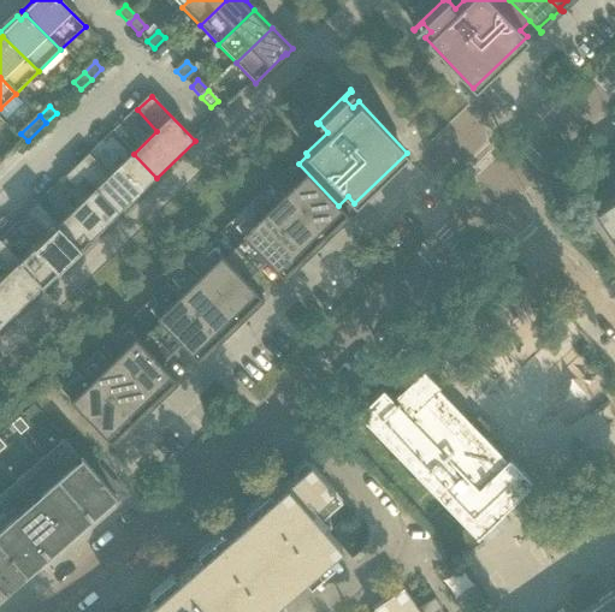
[(117,217),(122,212),(124,214),(137,201),(136,198),(143,190),(146,192),(147,192),(145,190),(157,178),(134,154),(110,177),(89,156),(75,171),(84,182),(94,191),(117,217)]
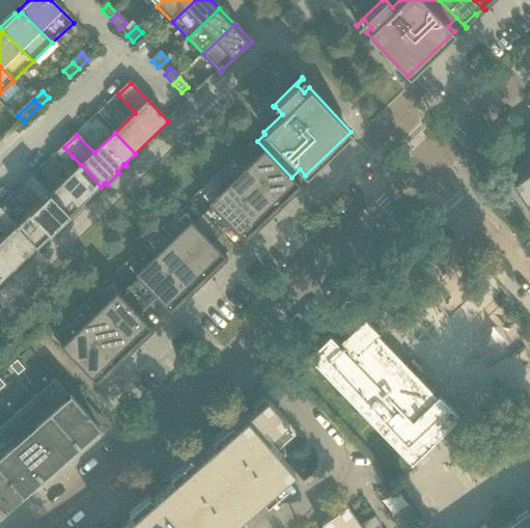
[(291,177),(257,141),(255,140),(236,158),(281,203),(287,197),(286,196),(298,186),(300,188),(301,187),(291,177)]
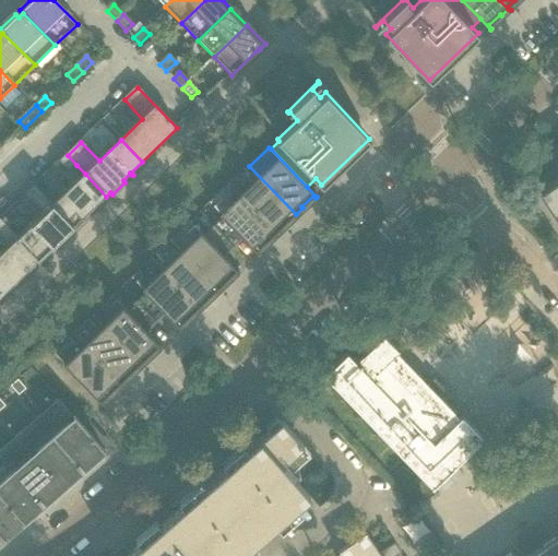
[(68,155),(60,163),(69,172),(76,165),(68,155)]
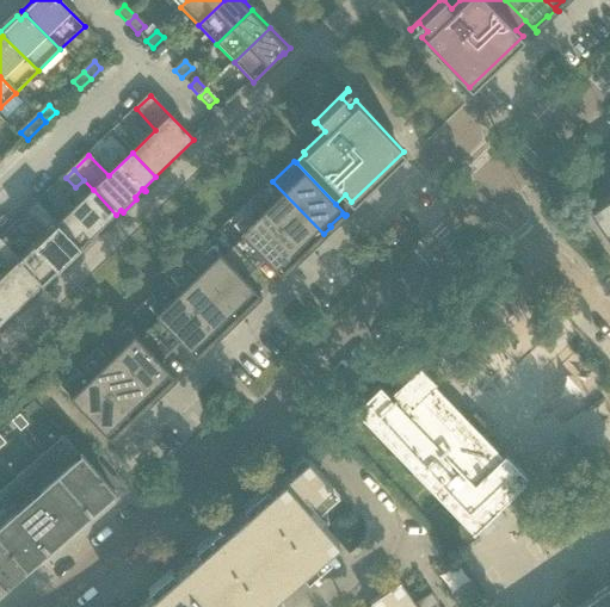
[(324,234),(272,181),(252,202),(301,252),(307,245),(308,246),(321,234),(325,237),(326,236),(324,234)]
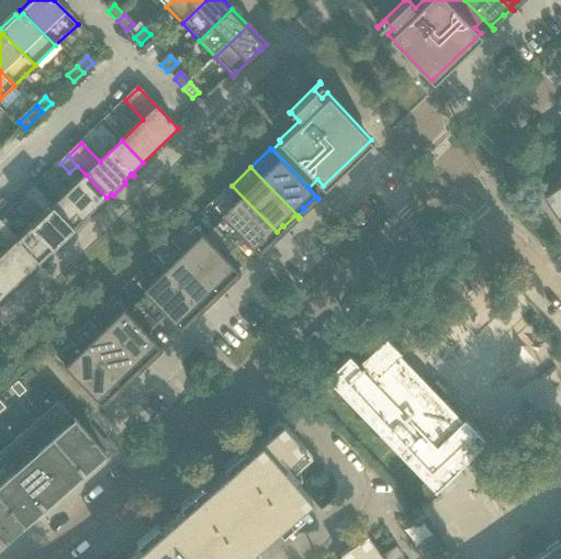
[(86,175),(53,207),(74,230),(86,219),(88,220),(98,210),(96,208),(101,203),(103,205),(103,204),(101,202),(107,198),(86,175)]
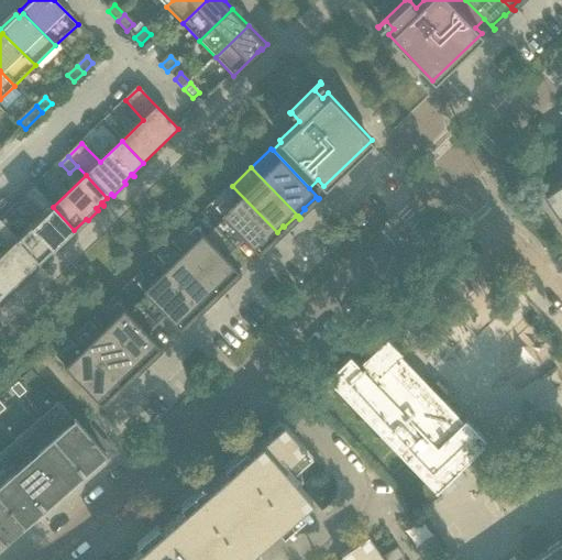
[(561,183),(542,196),(561,224),(561,183)]
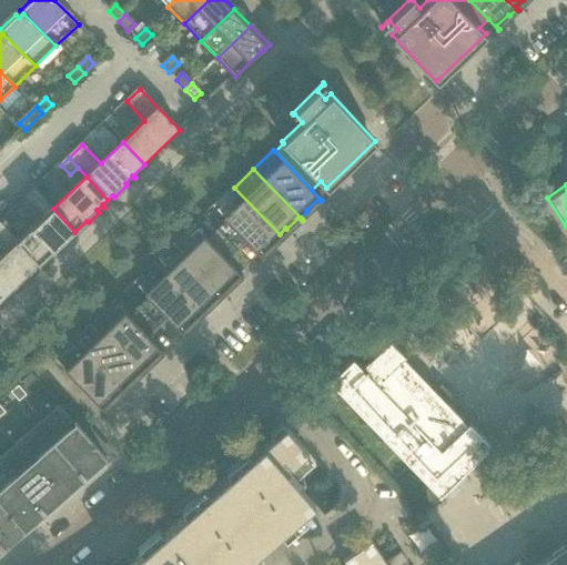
[(234,188),(213,208),(226,221),(216,231),(238,252),(247,243),(262,259),(263,258),(261,254),(272,243),(273,244),(281,238),(282,239),(283,239),(280,234),(234,188)]
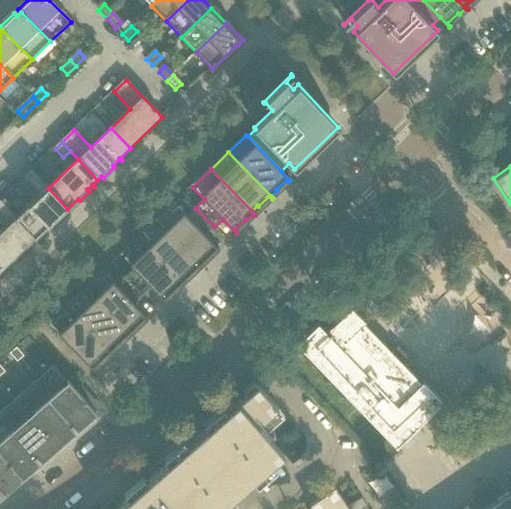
[(48,188),(32,171),(23,179),(40,196),(16,219),(35,239),(38,237),(40,239),(52,228),(50,226),(67,209),(48,188)]
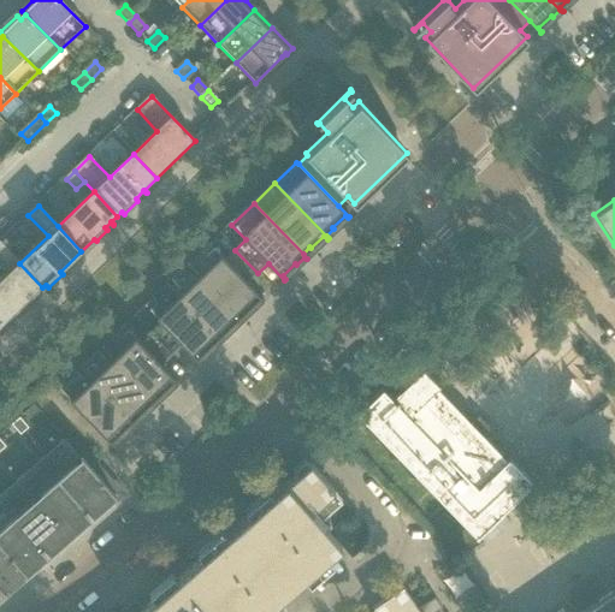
[(0,320),(5,325),(15,315),(17,318),(30,306),(28,303),(37,293),(40,296),(40,295),(37,292),(42,287),(19,263),(0,242),(0,265),(9,274),(0,281),(0,320)]
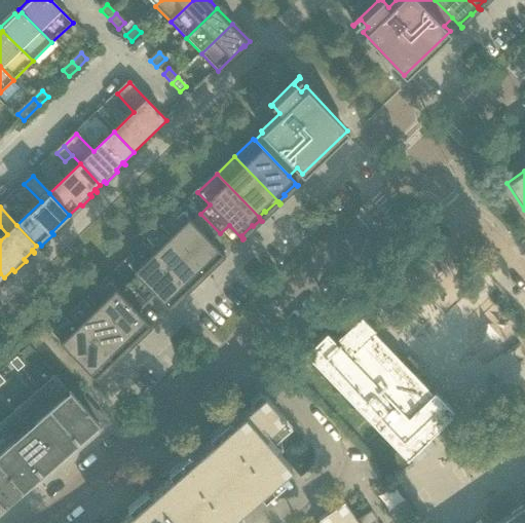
[(200,214),(192,222),(180,210),(161,227),(203,270),(210,264),(211,265),(221,255),(224,257),(225,256),(211,243),(220,233),(200,214)]
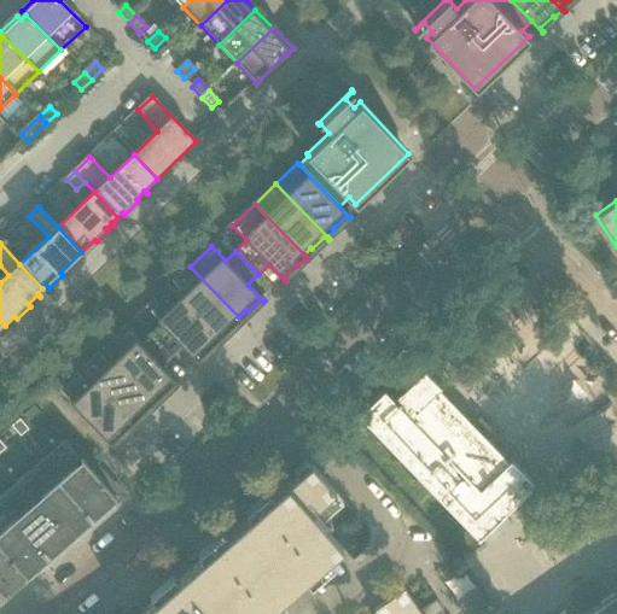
[(167,288),(216,339),(221,343),(222,343),(220,340),(228,333),(226,332),(239,320),(242,322),(243,322),(239,317),(190,267),(167,288)]
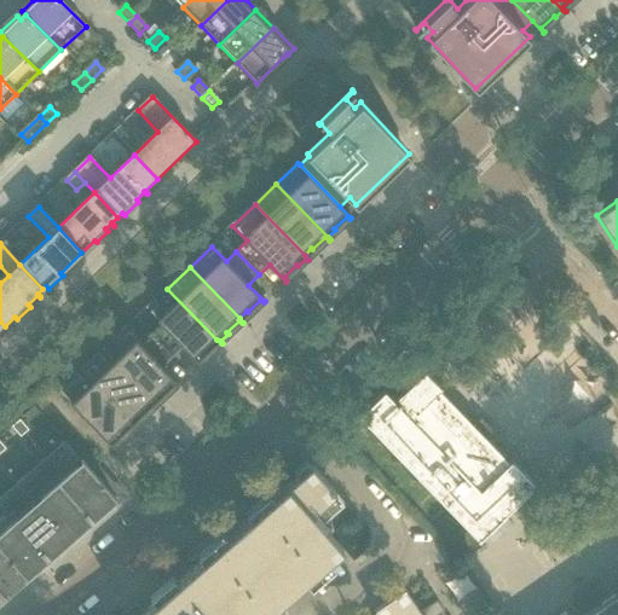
[(167,289),(146,309),(161,325),(150,335),(173,358),(183,348),(200,365),(201,364),(197,360),(211,347),(209,346),(217,340),(167,289)]
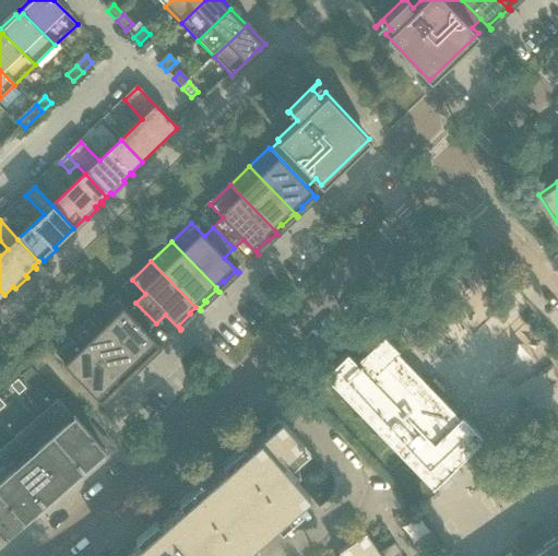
[(135,303),(127,311),(113,298),(94,317),(140,365),(147,358),(146,357),(157,346),(161,349),(162,347),(146,332),(156,323),(135,303)]
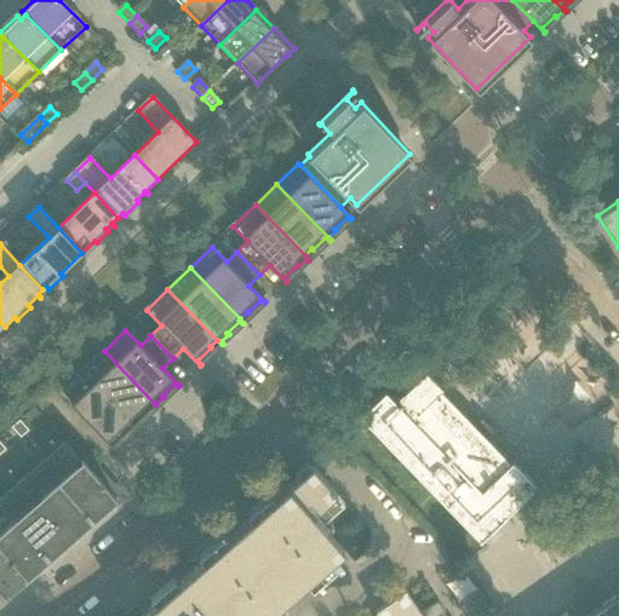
[(104,351),(82,372),(132,422),(139,415),(141,416),(153,404),(156,407),(158,407),(155,404),(104,351)]
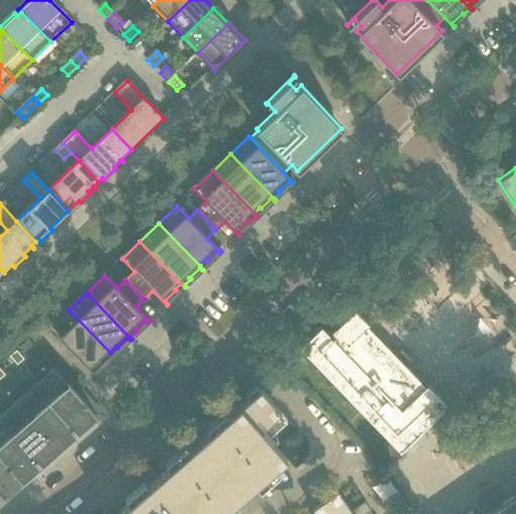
[(69,310),(49,328),(95,375),(96,374),(93,371),(103,361),(105,362),(111,355),(112,356),(113,356),(110,352),(69,310)]
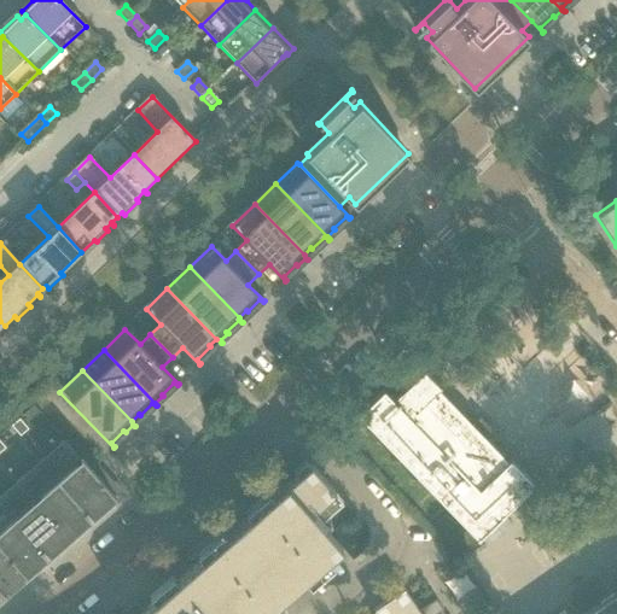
[(484,440),(490,434),(479,424),(473,430),(438,393),(441,391),(425,373),(394,403),(384,392),(359,417),(360,419),(478,541),(477,541),(478,542),(535,487),(511,462),(507,465),(484,440)]
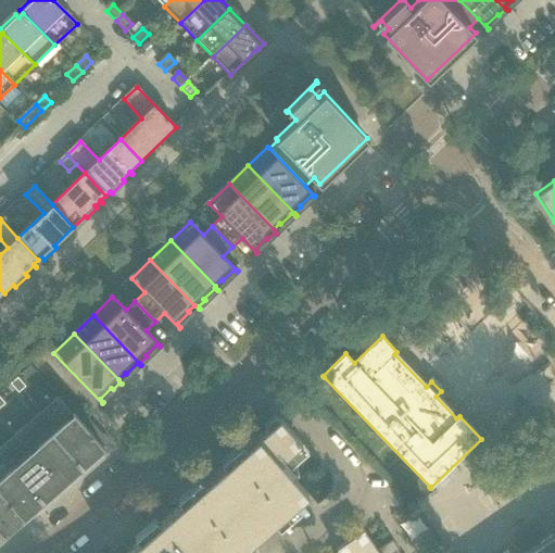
[(13,388),(20,394),(25,389),(26,389),(19,379),(11,386),(13,388)]
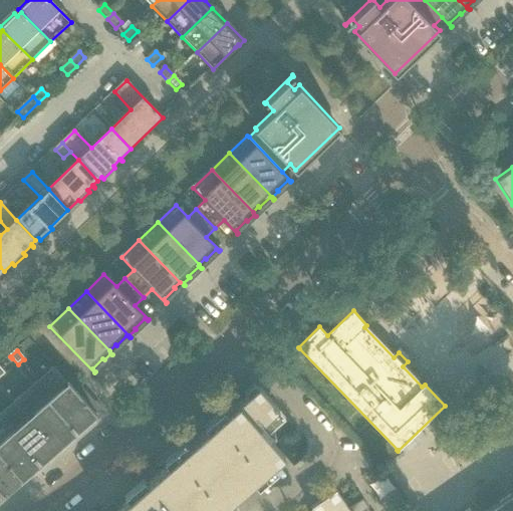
[(511,408),(512,407),(512,361),(491,375),(511,408)]
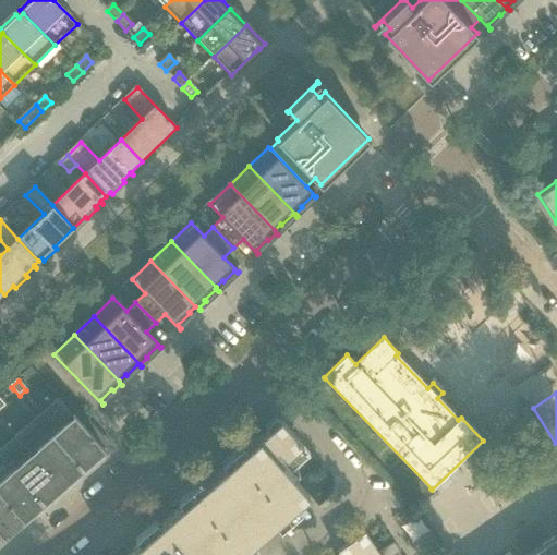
[(0,544),(106,453),(74,415),(72,418),(58,401),(0,451),(0,544)]
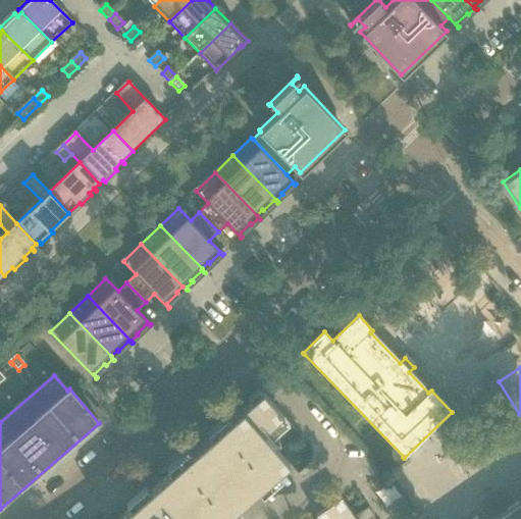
[(226,518),(289,465),(290,465),(269,443),(280,433),(274,426),(283,418),(263,395),(122,518),(120,518),(115,512),(114,513),(107,518),(226,518)]
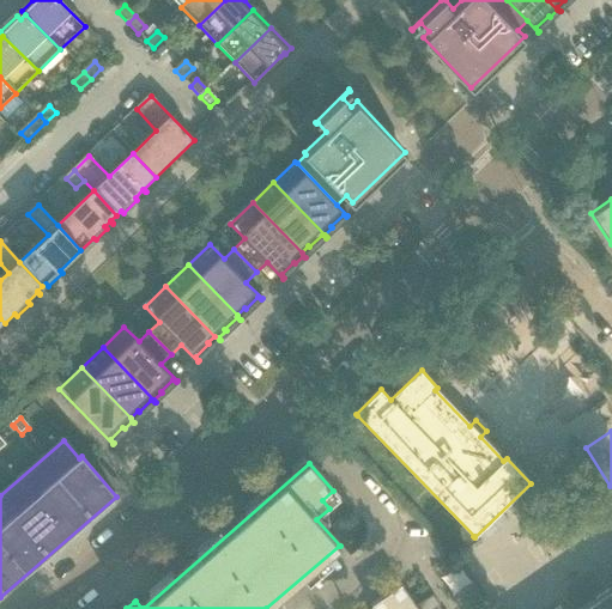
[(428,608),(436,603),(432,597),(418,608),(416,608),(401,588),(371,608),(428,608)]
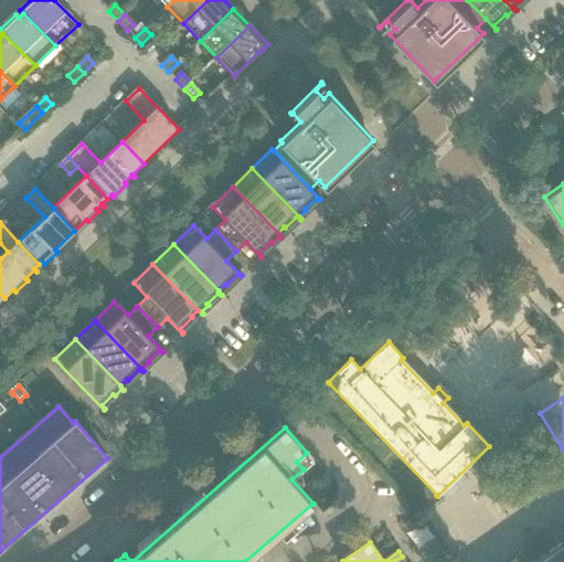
[(563,547),(541,561),(563,561),(563,547)]
